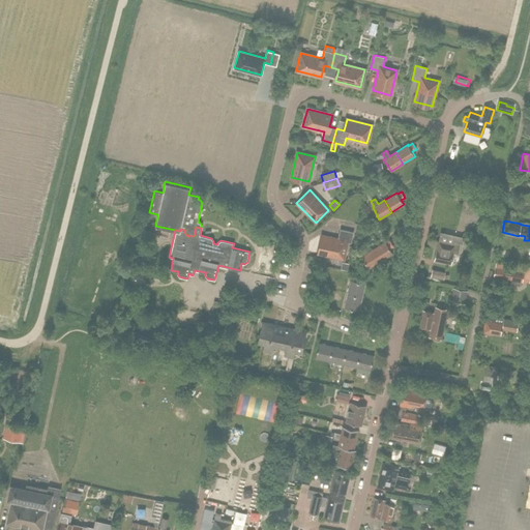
[(321,235),(317,254),(344,259),(346,249),(347,242),(351,243),(353,232),(340,229),(337,239),(321,235)]
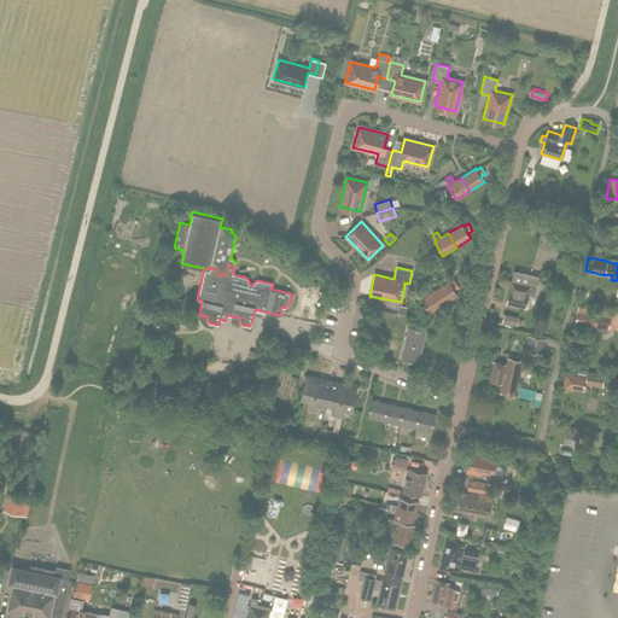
[(449,281),(435,290),(443,304),(458,295),(454,290),(459,287),(454,280),(450,283),(449,281)]
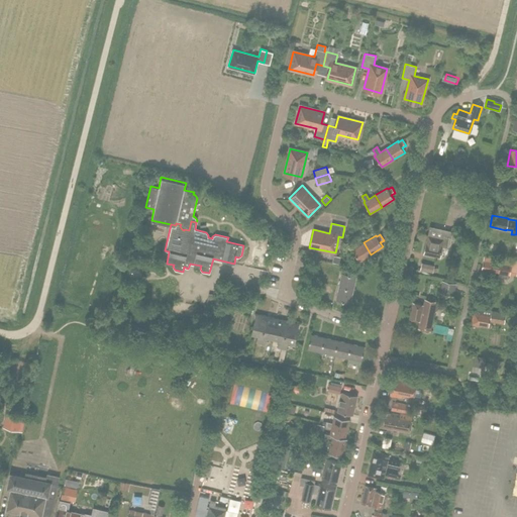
[(446,247),(449,237),(444,236),(443,238),(427,235),(423,253),(439,256),(442,246),(446,247)]
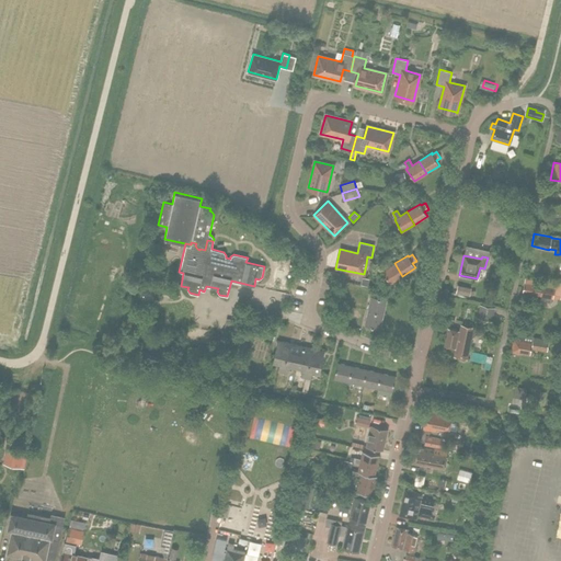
[(402,276),(395,263),(389,267),(385,262),(380,264),(385,271),(382,272),(390,284),(402,276)]
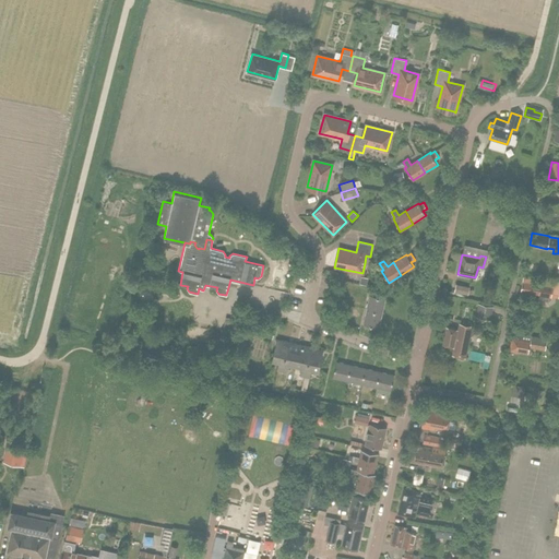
[(531,294),(538,295),(538,297),(540,299),(548,301),(550,299),(551,297),(558,298),(558,296),(558,282),(543,280),(543,281),(523,277),(520,295),(531,297),(531,294)]
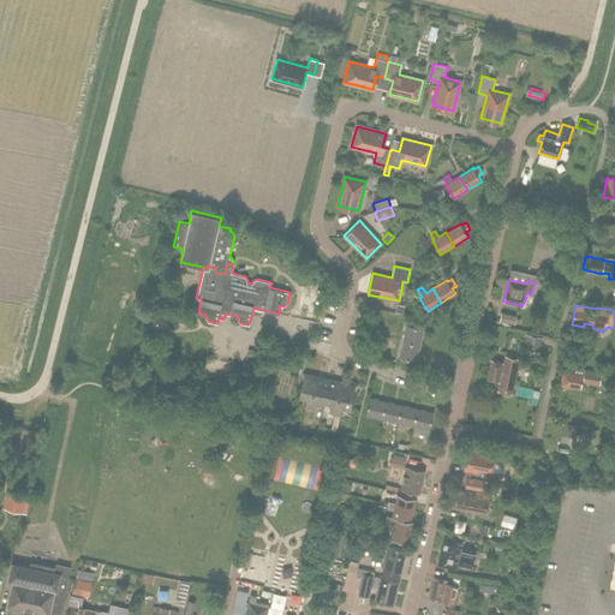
[(500,321),(515,324),(517,316),(502,312),(500,321)]
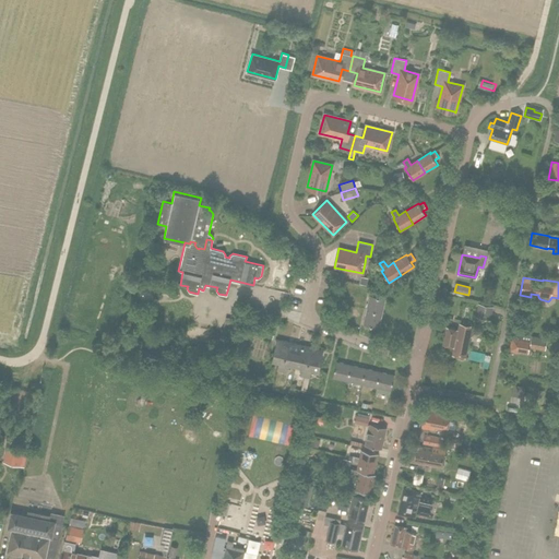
[(369,295),(366,310),(381,313),(385,298),(369,295)]
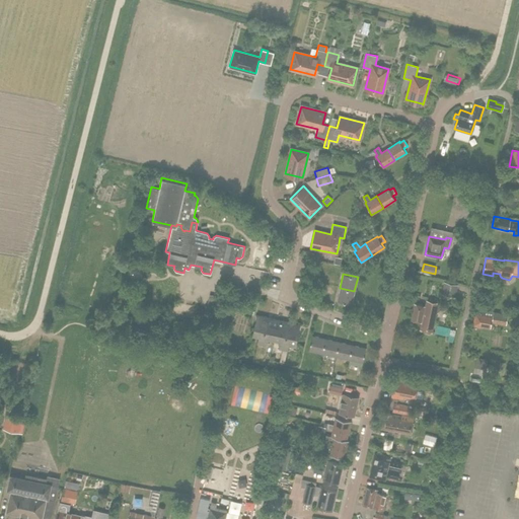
[(458,285),(444,282),(441,293),(455,296),(458,285)]
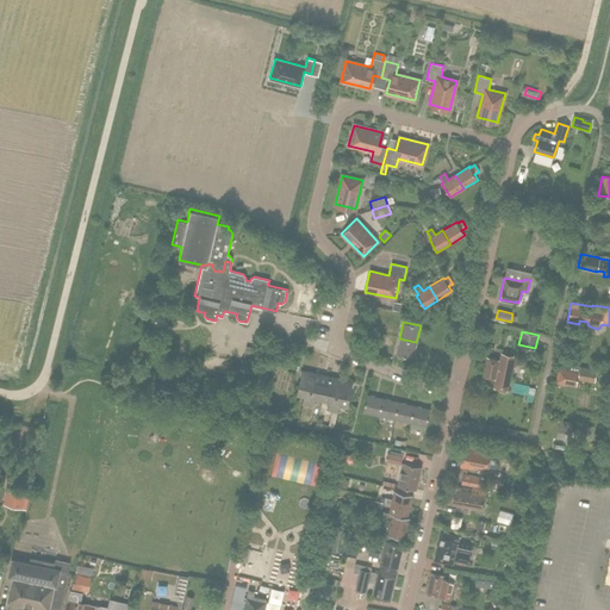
[(412,358),(416,342),(399,338),(396,354),(412,358)]
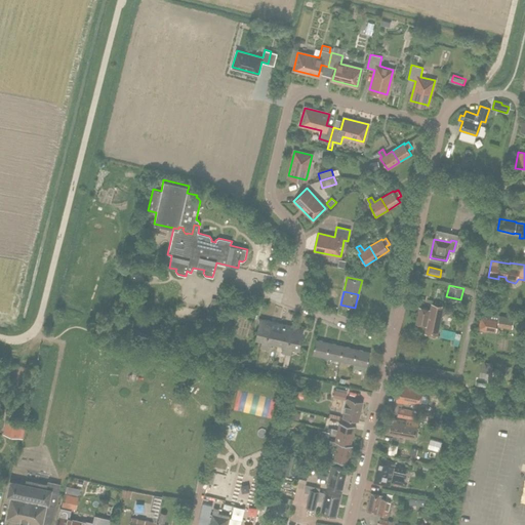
[(219,299),(211,297),(209,310),(217,312),(219,299)]
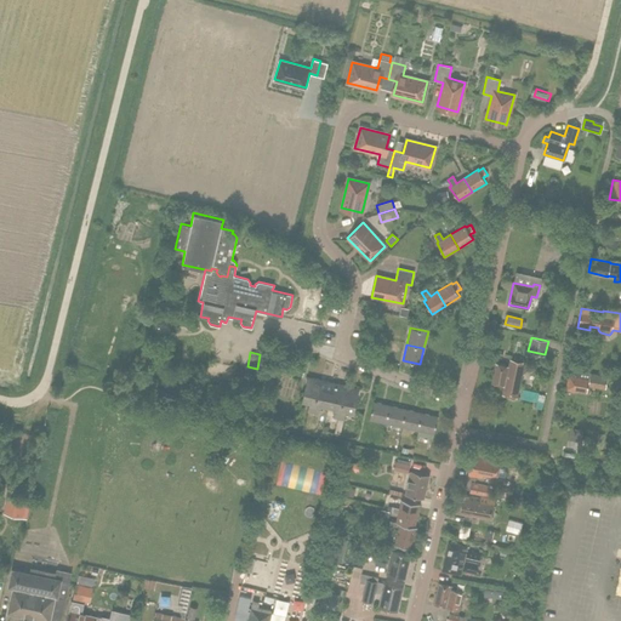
[(502,394),(505,394),(517,397),(523,369),(528,370),(539,372),(540,365),(524,362),(510,359),(508,365),(495,363),(491,383),(503,386),(502,394)]
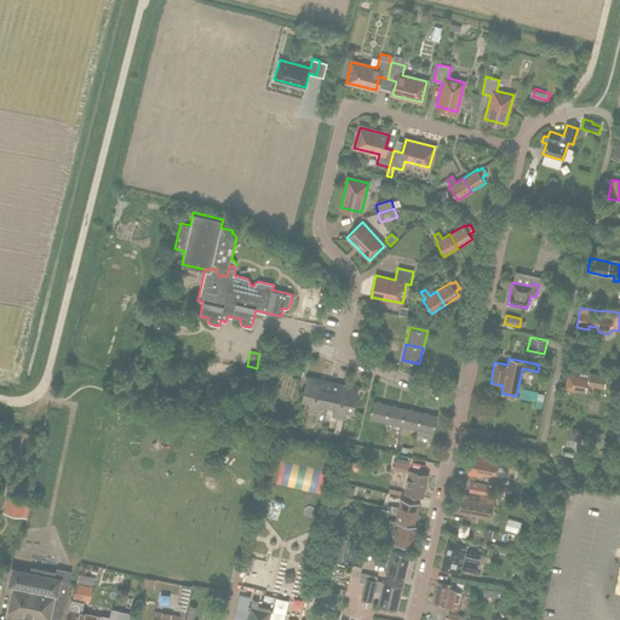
[(604,388),(607,375),(589,373),(569,369),(568,374),(566,388),(585,391),(586,385),(604,388)]
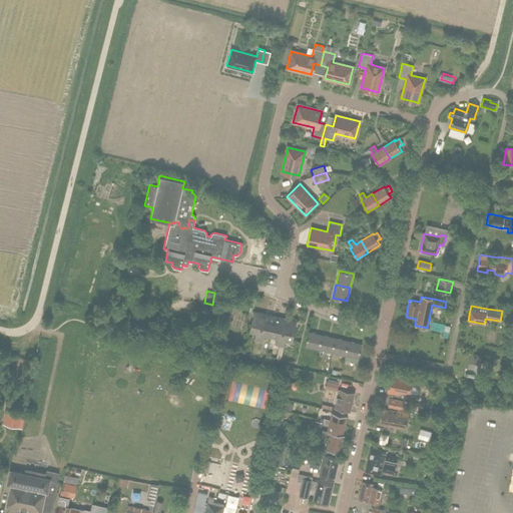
[(253,340),(259,341),(265,314),(253,311),(249,331),(255,332),(253,340)]
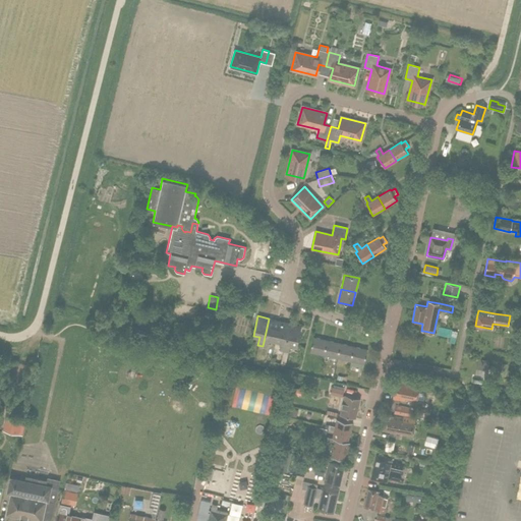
[(269,319),(263,346),(267,347),(269,339),(275,341),(280,321),(269,319)]
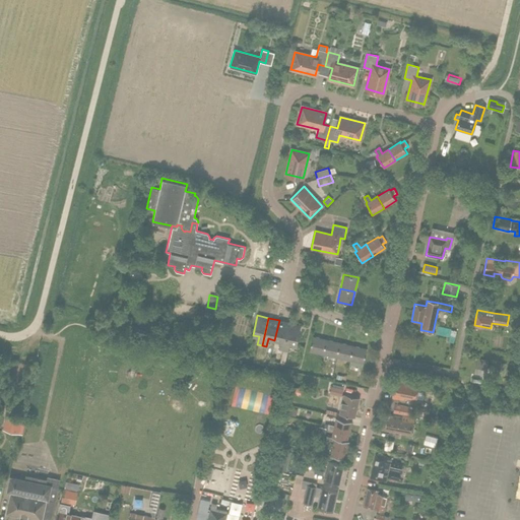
[(278,349),(283,350),(289,323),(279,320),(274,340),(280,341),(278,349)]
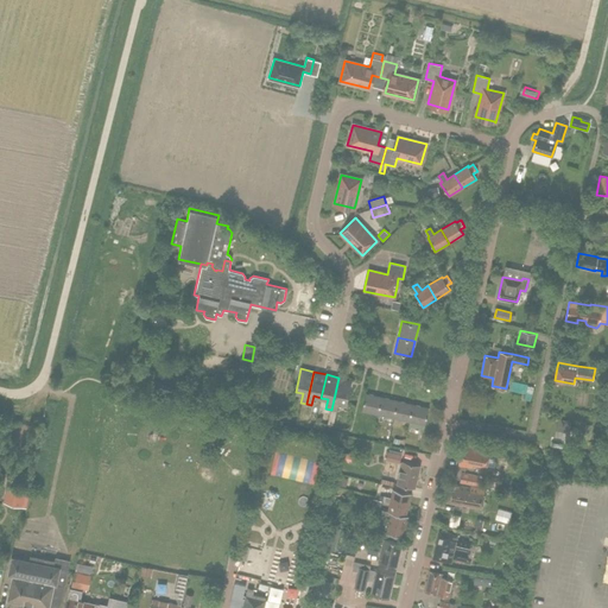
[(339,378),(331,410),(336,411),(339,401),(346,404),(352,380),(339,378)]
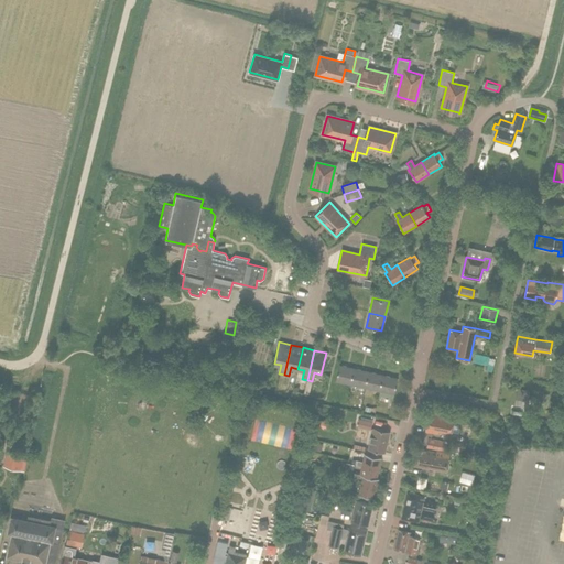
[(490,364),(491,356),(477,353),(476,361),(490,364)]
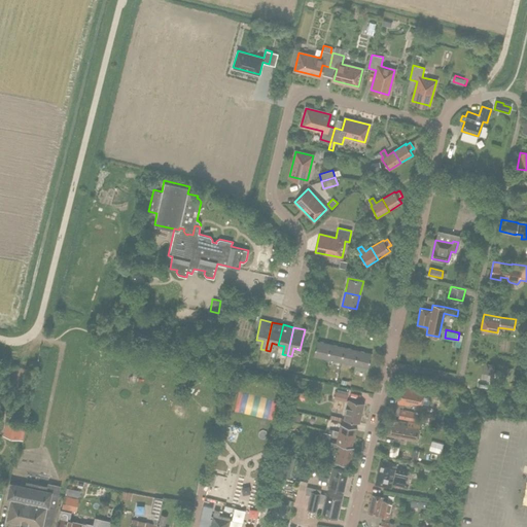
[(327,359),(330,344),(317,341),(313,355),(327,359)]
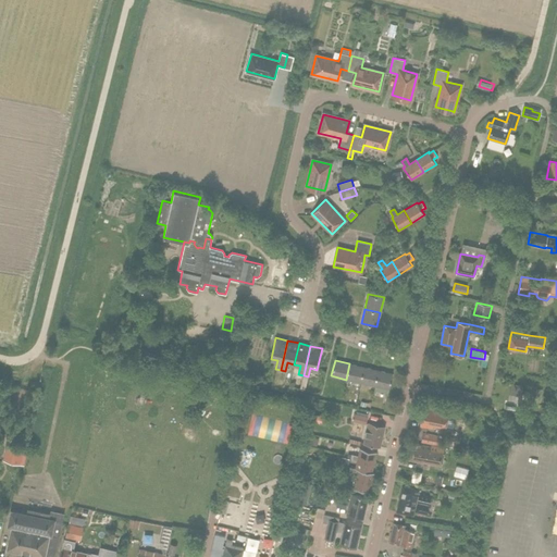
[(346,380),(360,383),(363,367),(349,363),(346,380)]
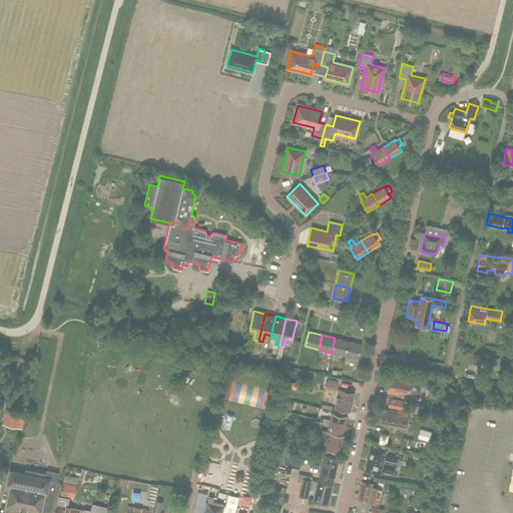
[(332,353),(345,356),(348,341),(335,338),(332,353)]
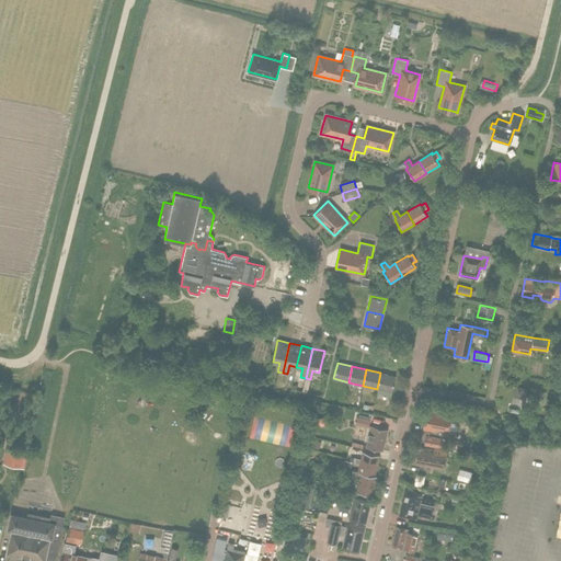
[(396,377),(380,373),(377,389),(391,392),(396,377)]
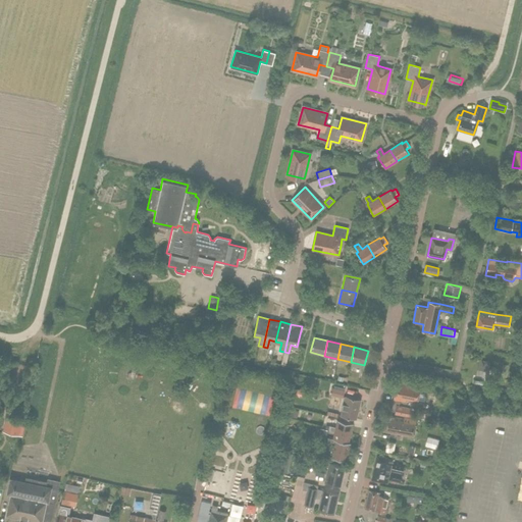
[(487,376),(489,363),(478,361),(476,374),(487,376)]
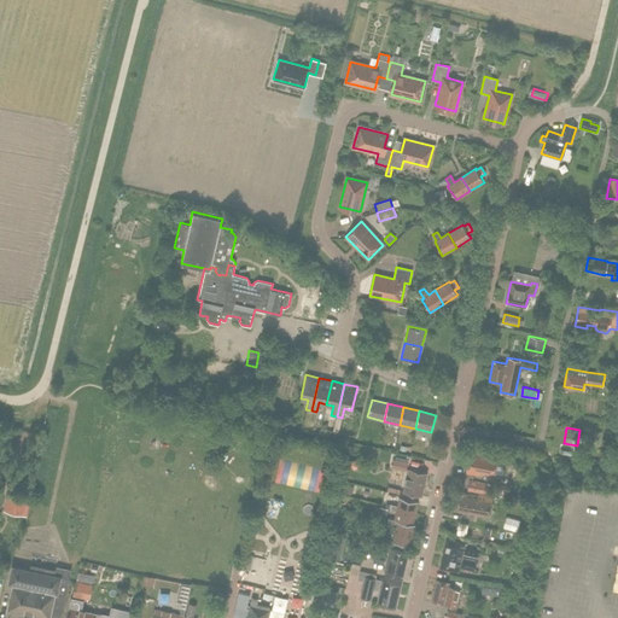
[(495,474),(499,456),(481,453),(481,455),(470,453),(466,473),(481,476),(481,472),(495,474)]
